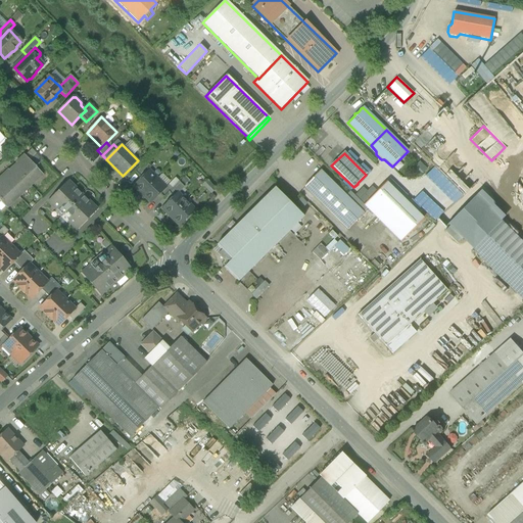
[(42,174),(25,155),(18,161),(19,162),(13,168),(30,185),(42,174)]
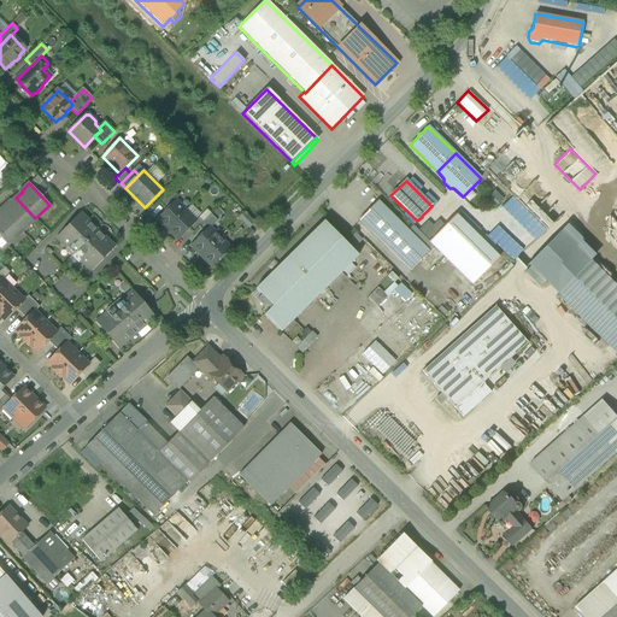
[(495,204),(501,200),(495,191),(489,194),(495,204)]
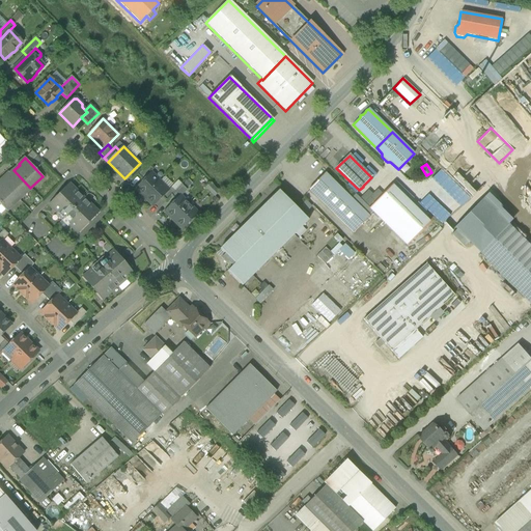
[(148,165),(138,175),(142,179),(152,169),(148,165)]
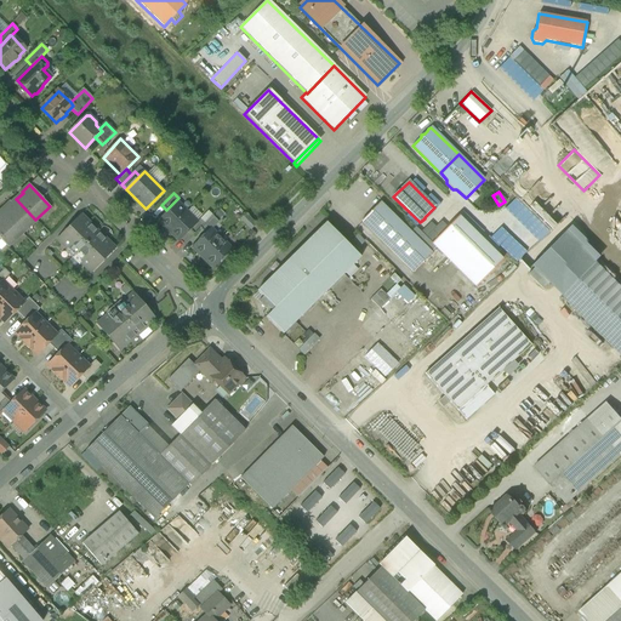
[(16,199),(9,206),(7,205),(1,211),(22,233),(35,220),(16,199)]
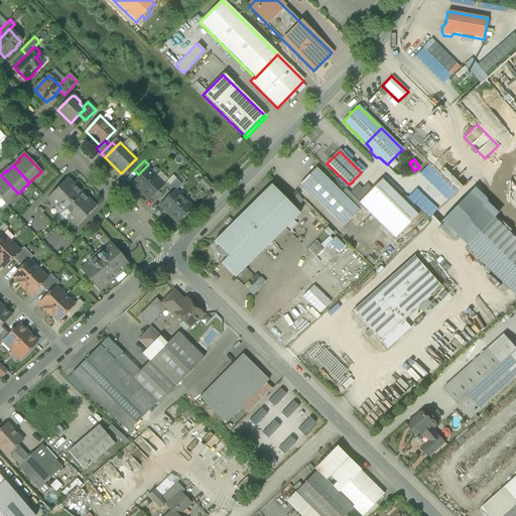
[(146,168),(132,183),(140,191),(155,177),(146,168)]
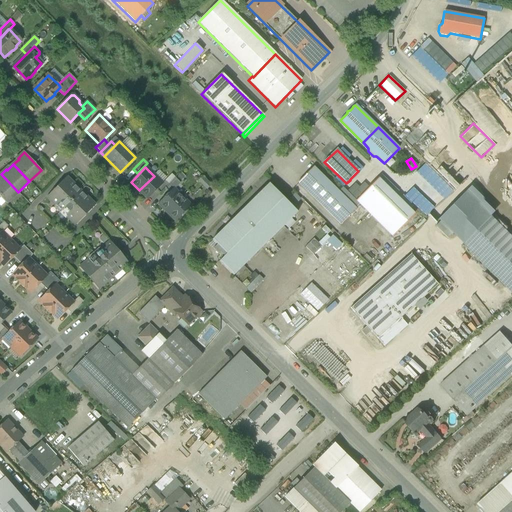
[(338,192),(313,167),(298,183),(340,225),(356,210),(355,209),(338,192)]
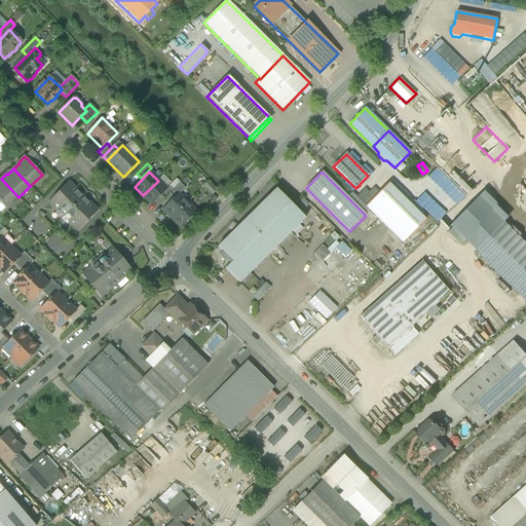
[(19,197),(1,179),(0,179),(0,201),(4,207),(6,209),(19,197)]
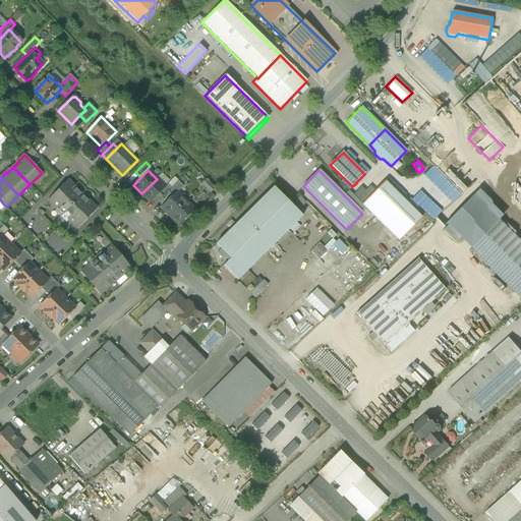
[(157,179),(141,193),(150,203),(159,193),(165,187),(157,179)]
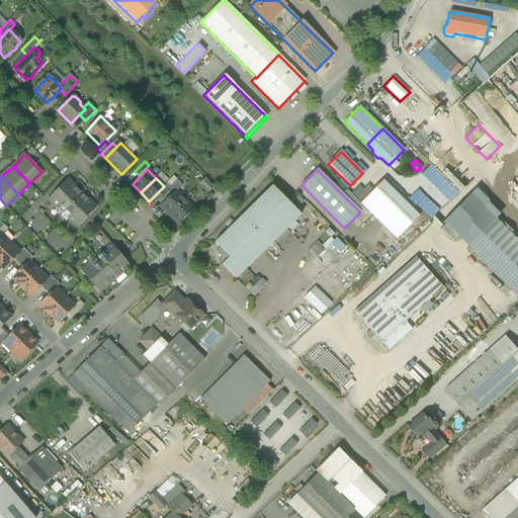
[(213,188),(204,179),(200,183),(209,192),(213,188)]
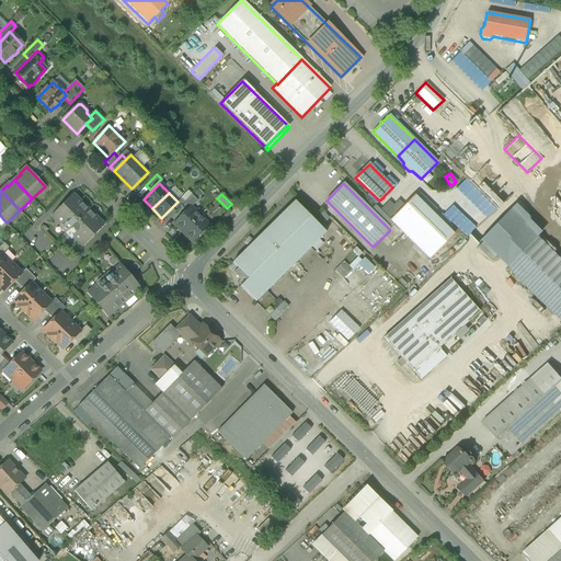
[(72,195),(52,216),(67,232),(89,210),(72,195)]
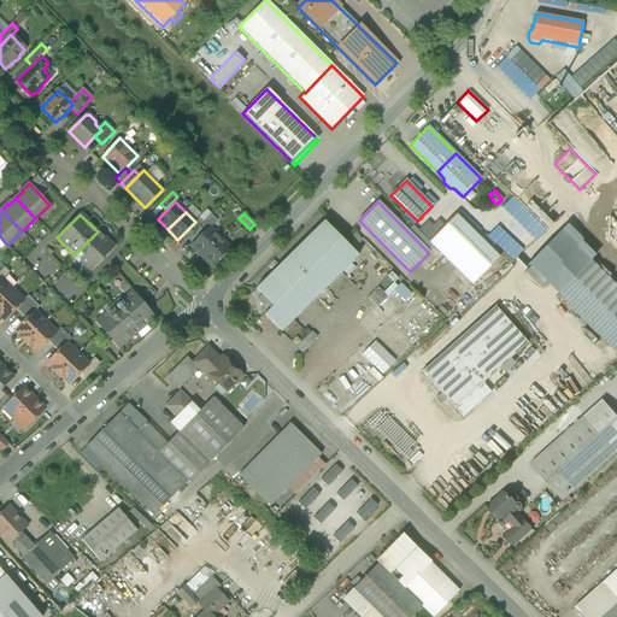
[(500,256),(457,215),(429,242),(472,285),(500,256)]
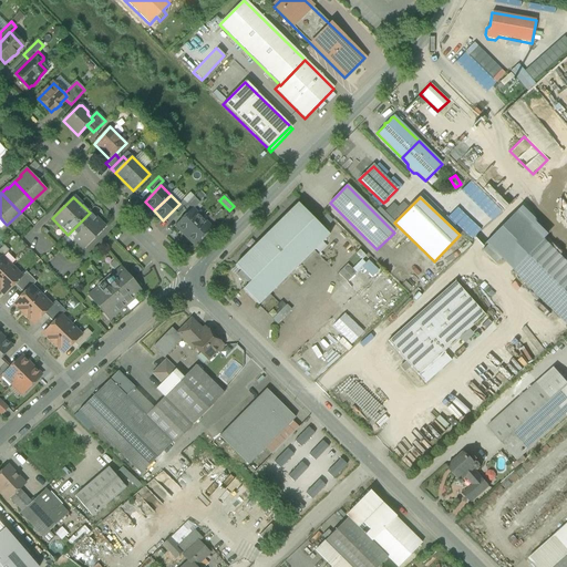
[(187,206),(183,209),(187,215),(193,209),(193,210),(199,204),(195,198),(187,206)]
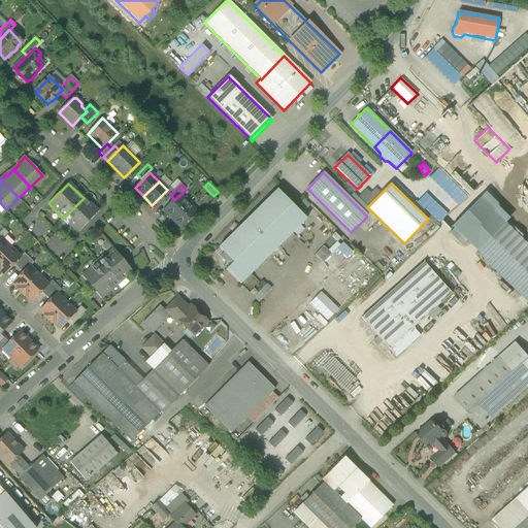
[(442,186),(434,195),(446,205),(454,197),(442,186)]
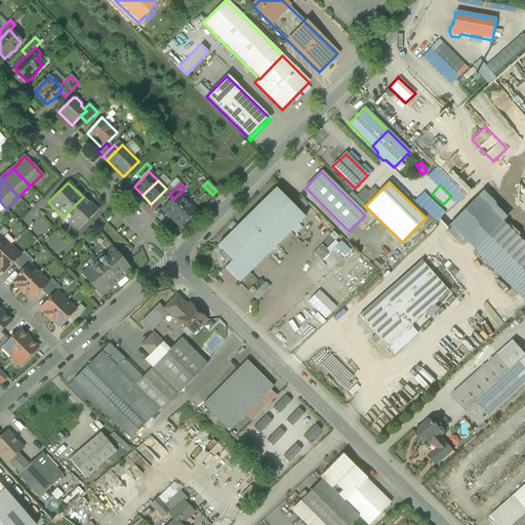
[(168,186),(166,189),(160,195),(164,200),(169,194),(173,191),(168,186)]
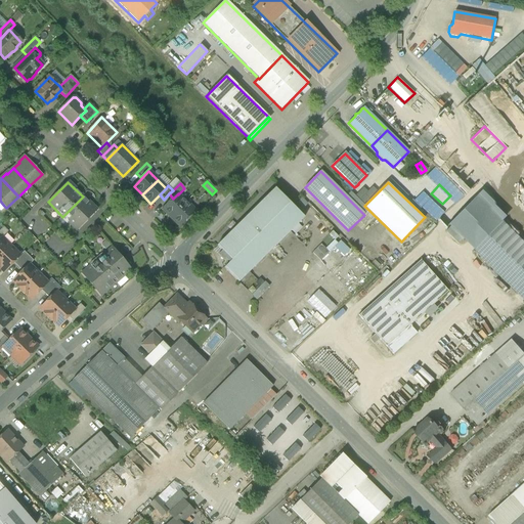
[(275,188),(217,247),(222,251),(218,255),(224,261),(225,259),(229,263),(224,268),(238,282),(304,218),(275,188)]
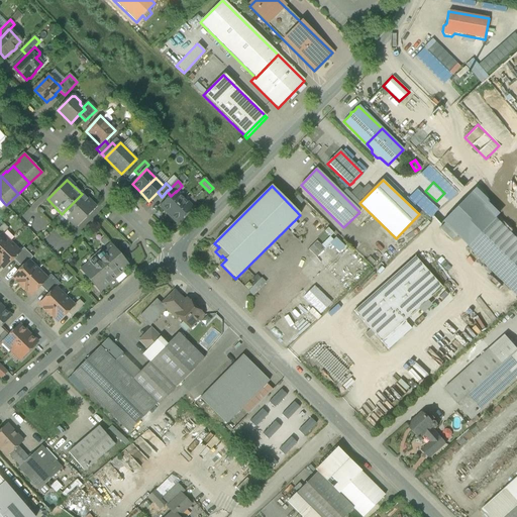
[(502,213),(476,188),(443,221),(470,246),(502,213)]
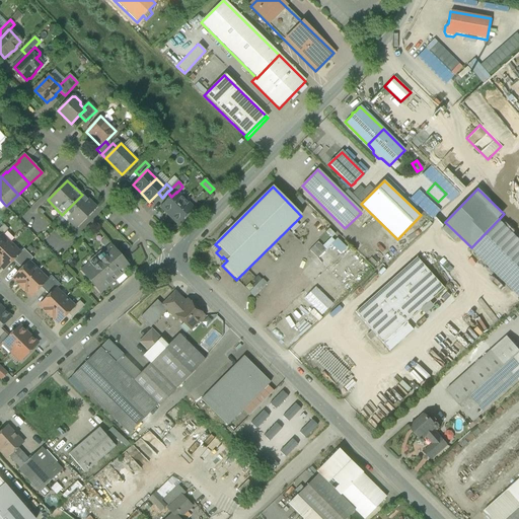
[(364,207),(347,191),(343,195),(360,212),(364,207)]
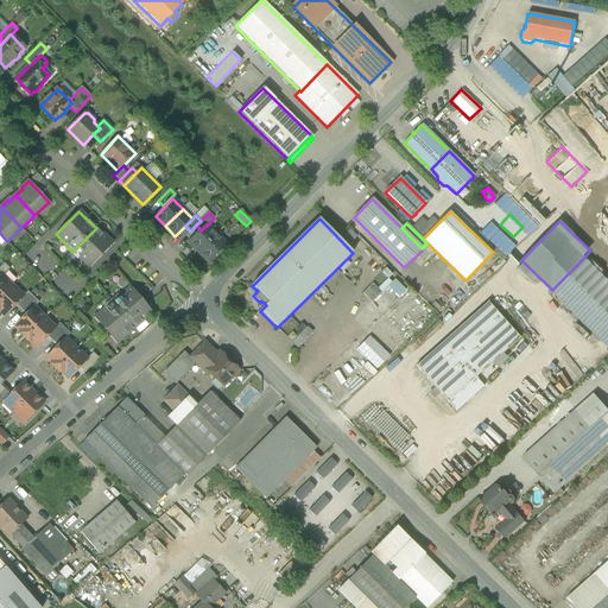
[(201,230),(200,232),(197,232),(194,235),(195,238),(189,242),(198,253),(216,235),(207,226),(207,225),(201,230)]
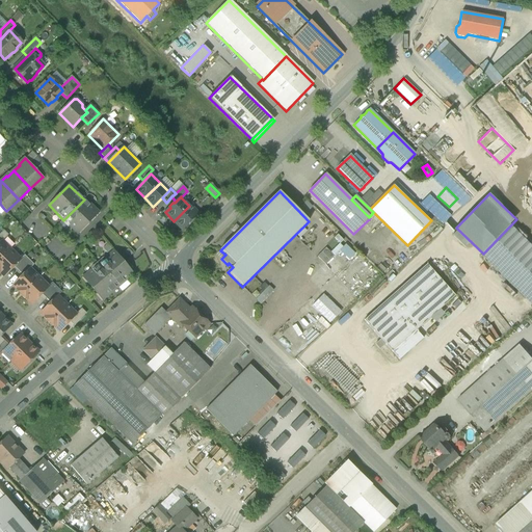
[(84,200),(63,220),(78,235),(99,214),(84,200)]
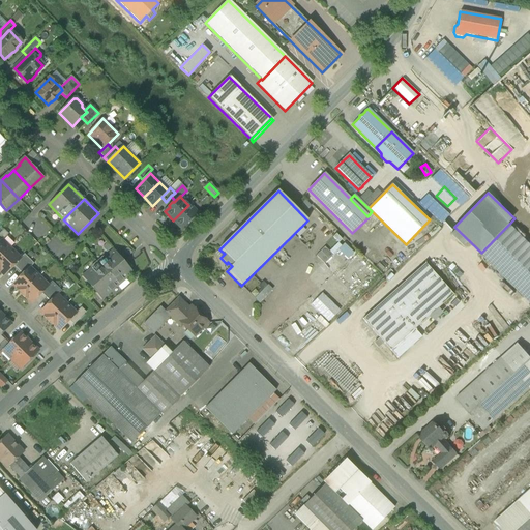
[(188,205),(173,221),(181,229),(186,224),(188,225),(192,222),(192,219),(197,213),(188,205)]
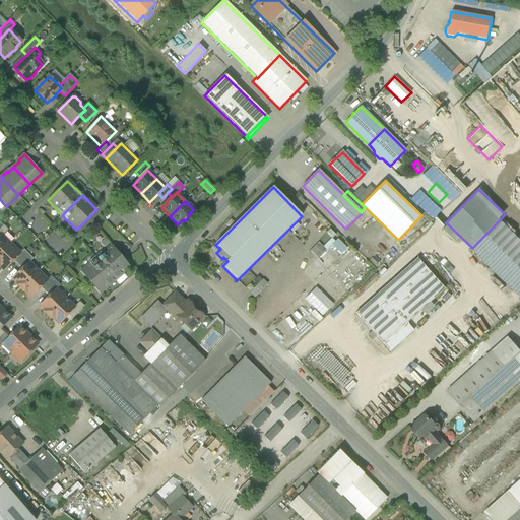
[(519,240),(500,220),(471,249),(519,297),(519,240)]
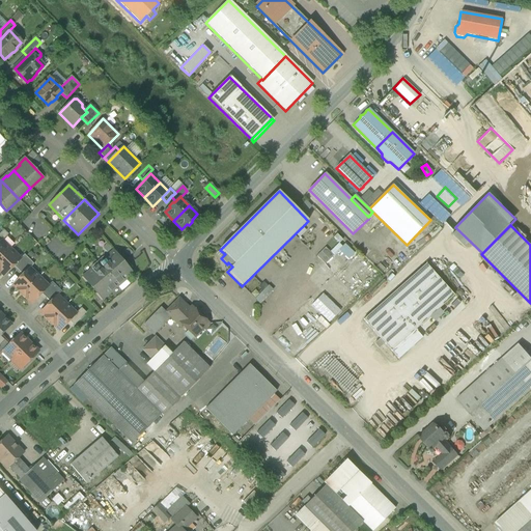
[(0,242),(0,260),(11,250),(2,242),(1,241),(0,242)]
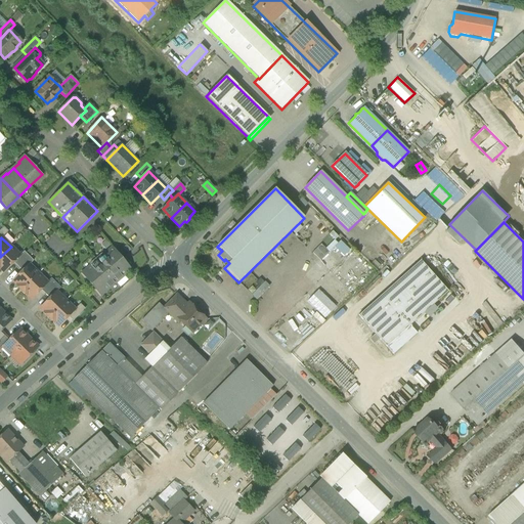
[(329,253),(333,250),(323,241),(311,253),(331,272),(339,264),(329,253)]
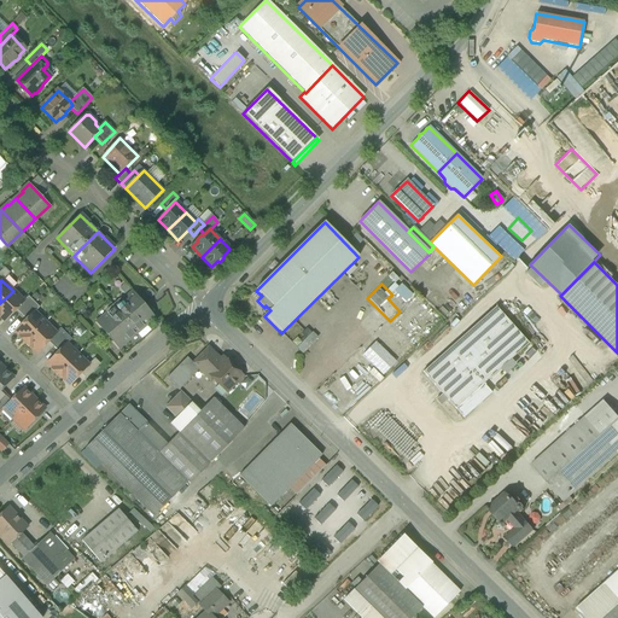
[(13,291),(0,303),(0,316),(5,321),(16,310),(24,302),(23,302),(13,291)]
